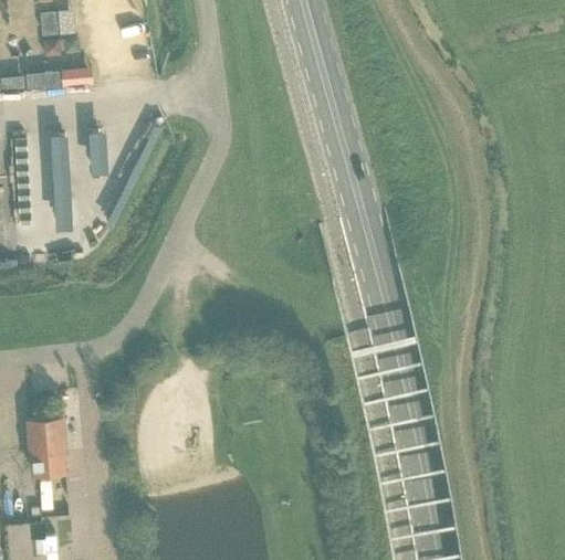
[(34,0),(37,25),(48,25),(45,0),(34,0)]
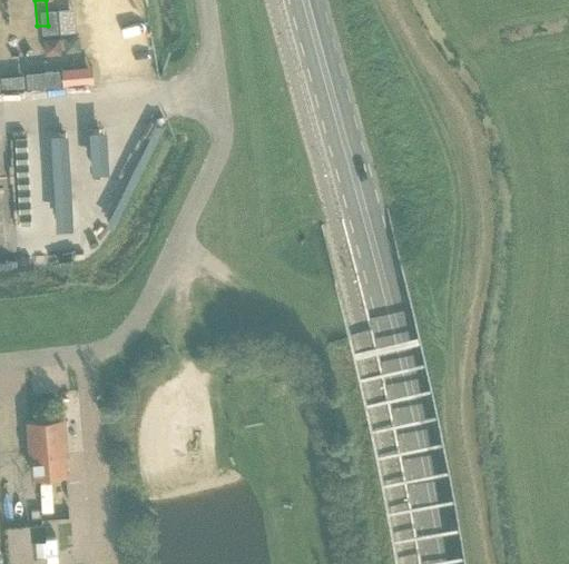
[(71,7),(54,7),(54,32),(72,31),(71,7)]
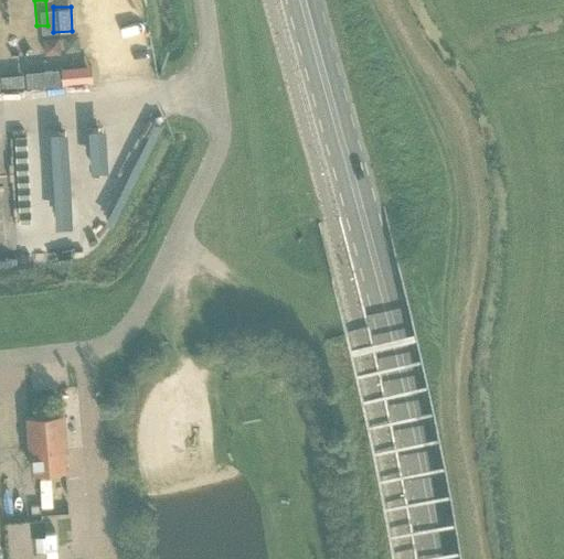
[(54,57),(53,36),(38,38),(39,58),(54,57)]
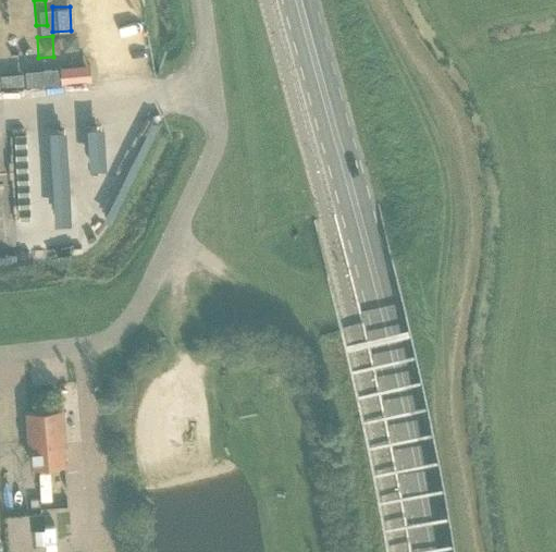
[(56,56),(57,84),(82,83),(81,54),(56,56)]
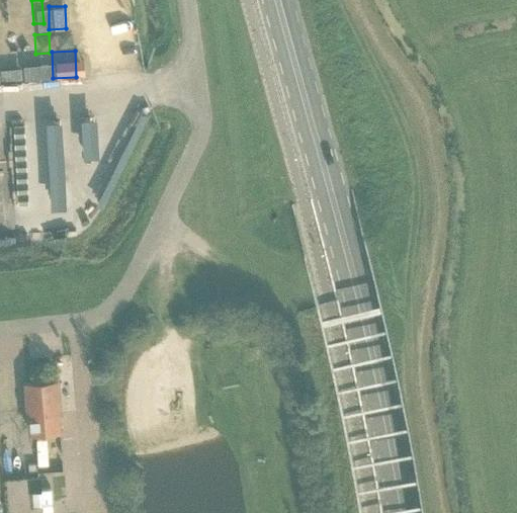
[(16,70),(0,70),(0,81),(16,81),(16,70)]
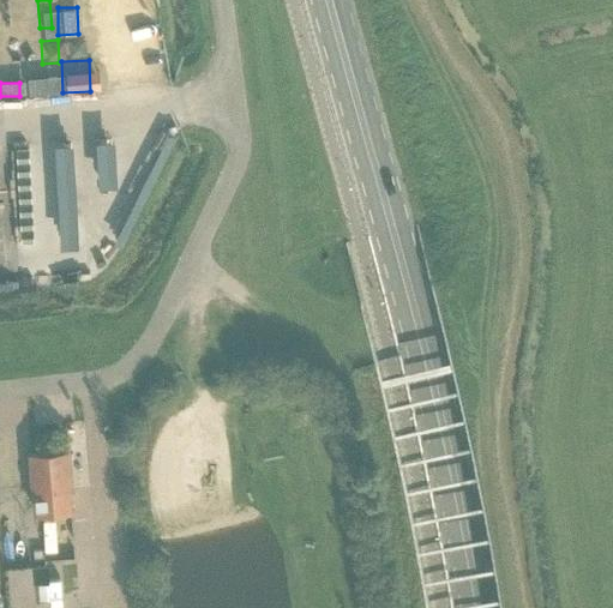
[(46,98),(46,115),(67,114),(67,97),(46,98)]
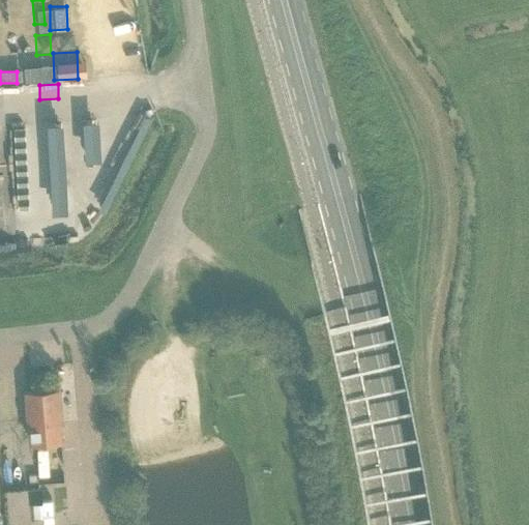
[(47,125),(48,149),(61,148),(60,124),(47,125)]
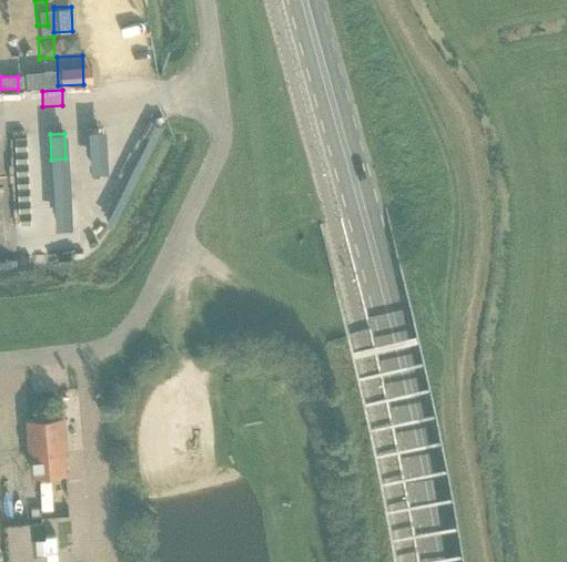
[(10,140),(13,235),(31,235),(28,160),(44,160),(43,138),(10,140)]
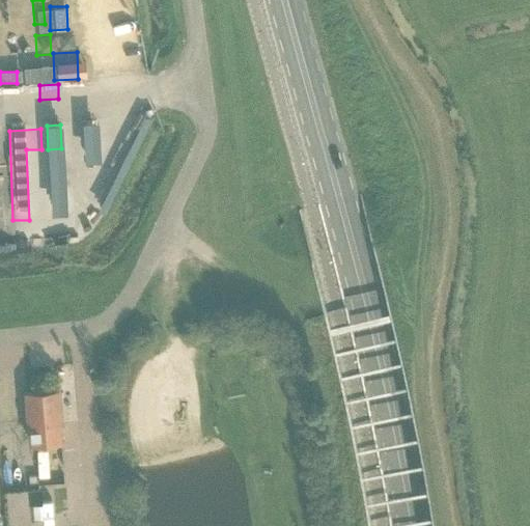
[(83,220),(94,226),(107,203),(95,197),(83,220)]
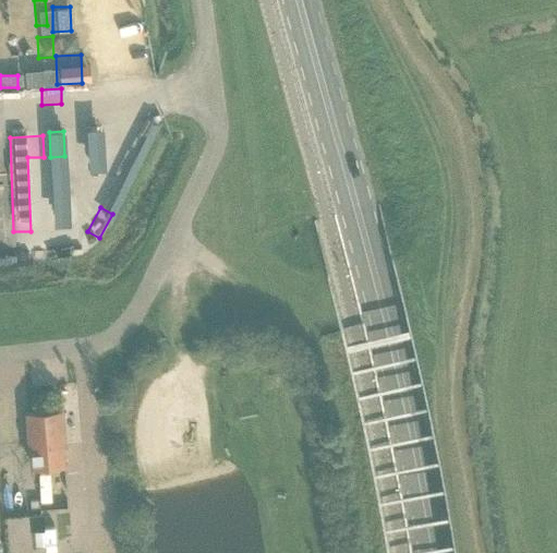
[(65,469),(63,451),(65,449),(63,415),(28,418),(33,472),(65,469)]
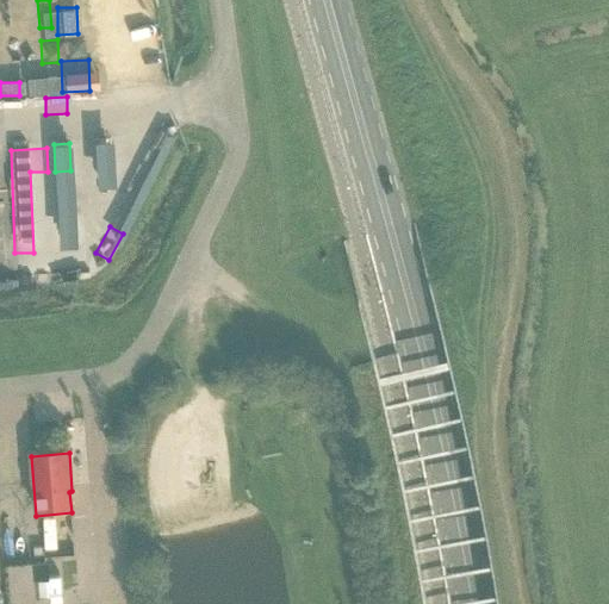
[(35,556),(35,567),(44,566),(43,555),(35,556)]
